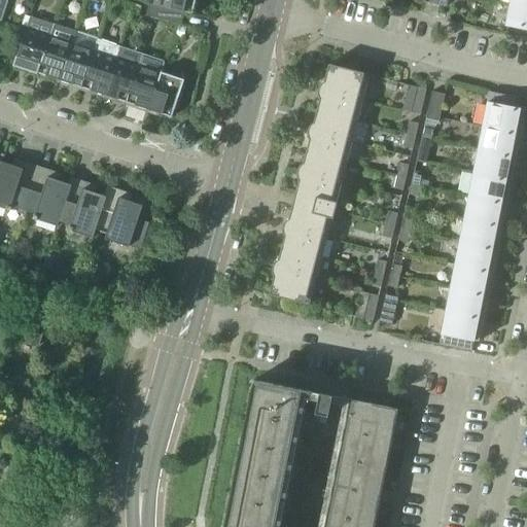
[(116,9),(128,12),(130,3),(119,0),(116,9)]
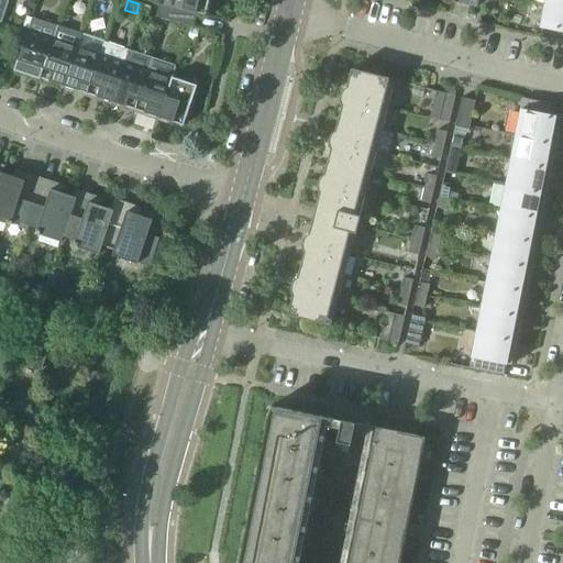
[(208,0),(164,0),(164,6),(167,8),(196,13),(205,15),(208,0)]
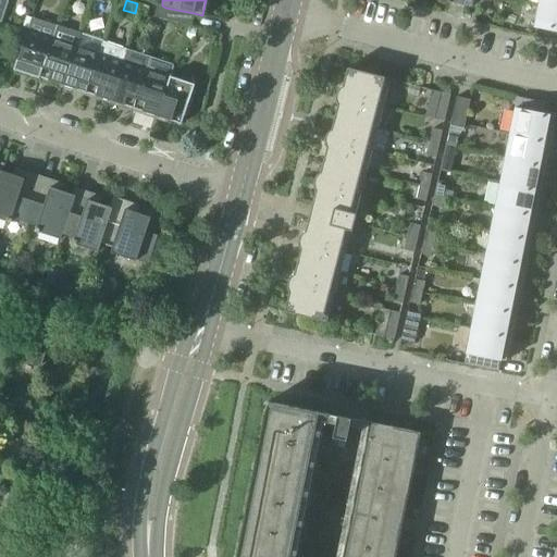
[(137,3),(135,13),(146,17),(149,7),(137,3)]
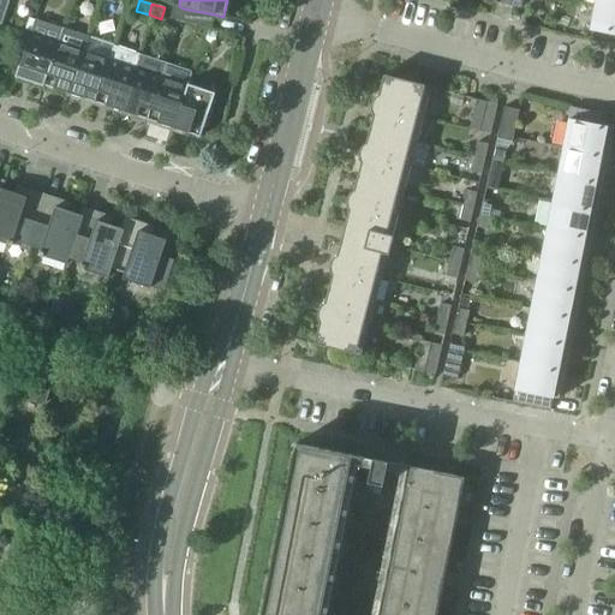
[(169,19),(179,22),(183,9),(179,6),(173,5),(169,19)]
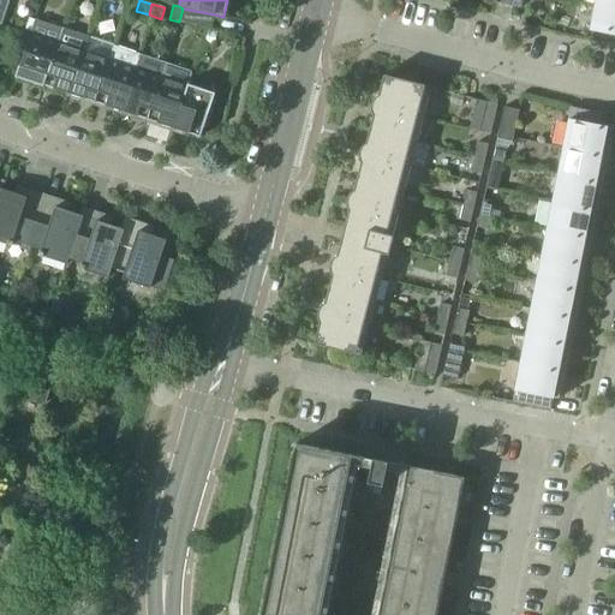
[(614,9),(593,5),(589,30),(614,35),(614,9)]
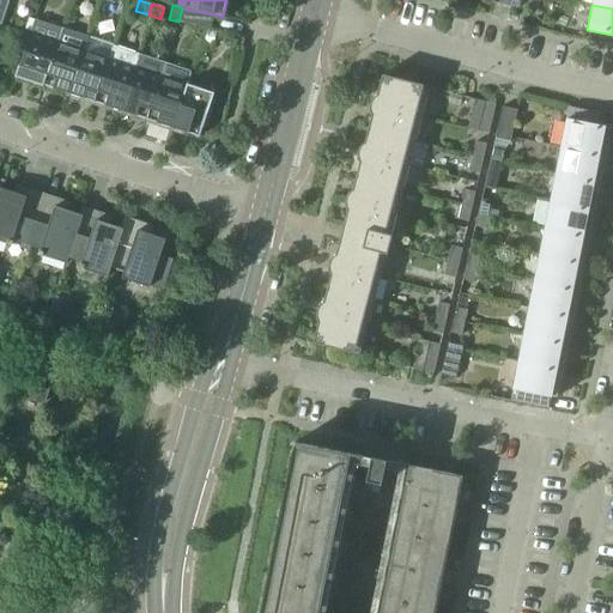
[(182,8),(178,22),(205,28),(210,29),(213,14),(182,8)]
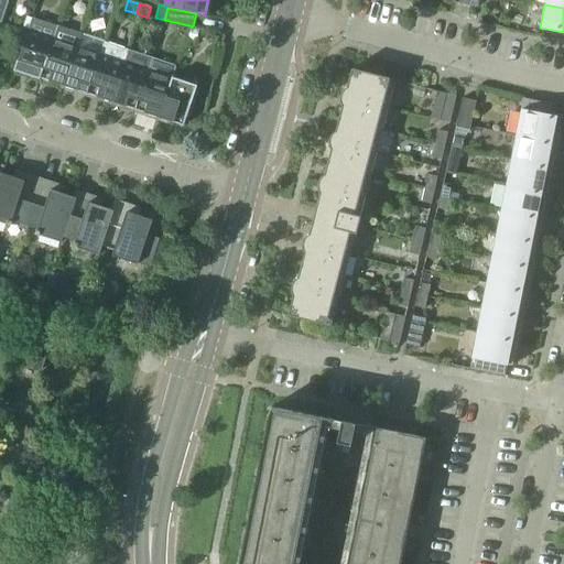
[(14,71),(39,78),(56,26),(32,19),(29,29),(26,33),(18,62),(14,71)]
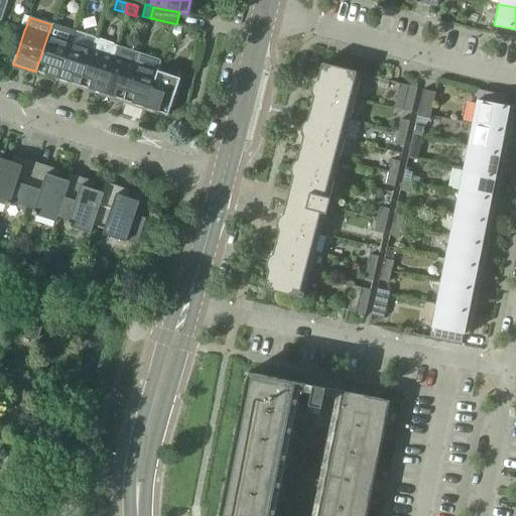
[(56,82),(70,42),(74,31),(51,24),(35,72),(44,75),(48,77),(47,79),(56,82)]
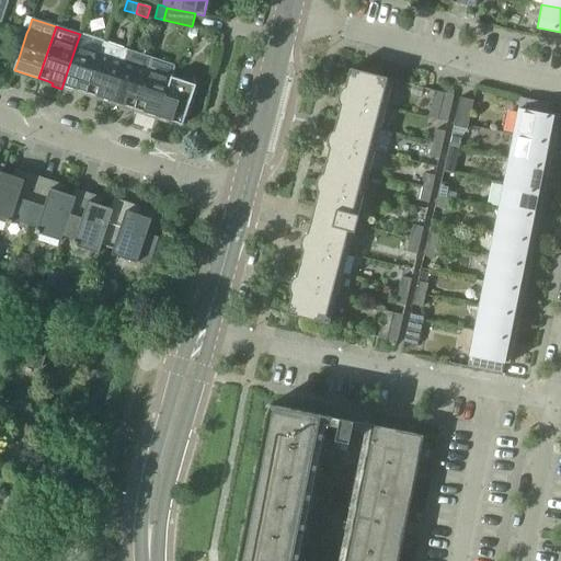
[(99,101),(109,104),(127,50),(103,42),(100,54),(86,94),(95,98),(100,99),(99,101)]
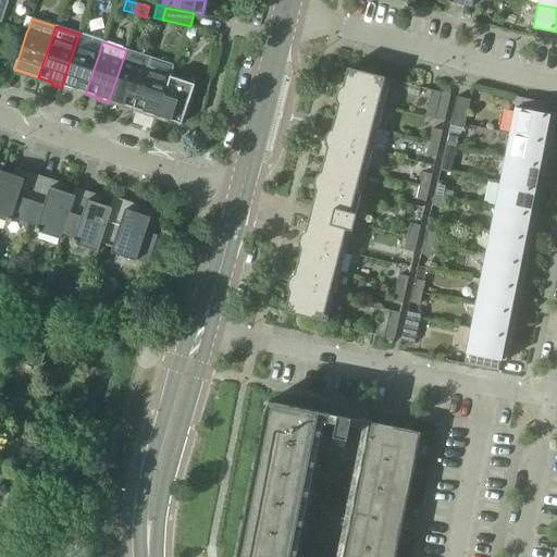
[(76,90),(85,94),(99,53),(75,46),(61,88),(72,91),(72,89),(76,90)]
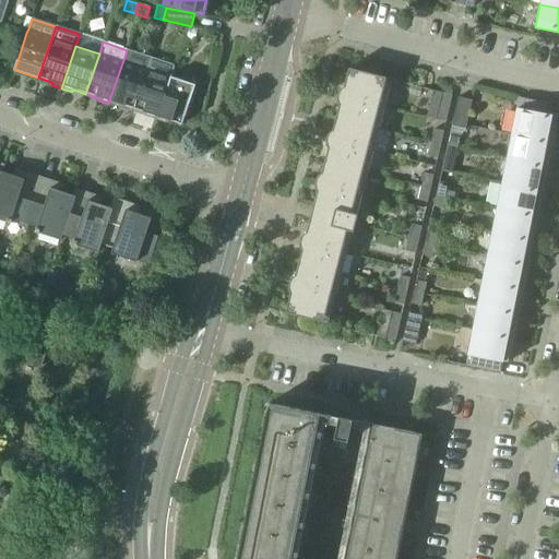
[(133,109),(150,59),(151,58),(127,50),(108,104),(119,107),(120,105),(125,107),(125,106),(133,109)]
